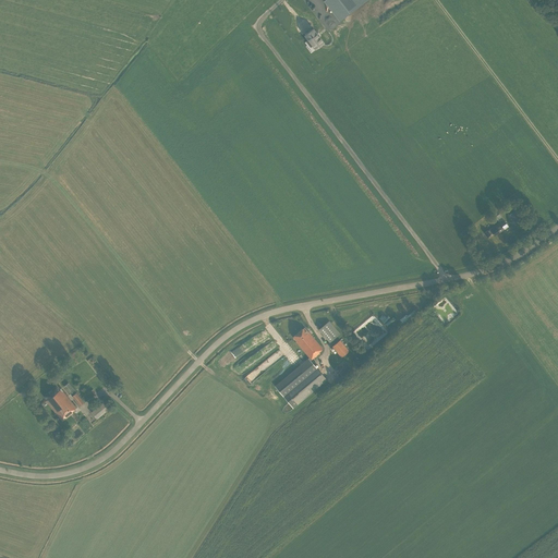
[(328,0),(342,19),(367,0),(328,0)]
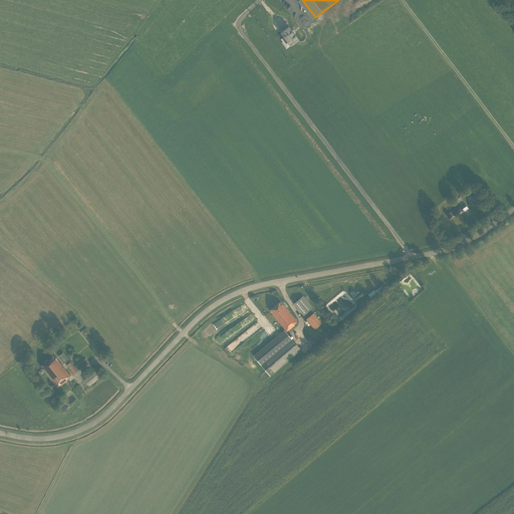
[(289,27),(281,33),(284,37),(282,39),(286,44),(288,42),(290,45),(298,40),(289,27)]
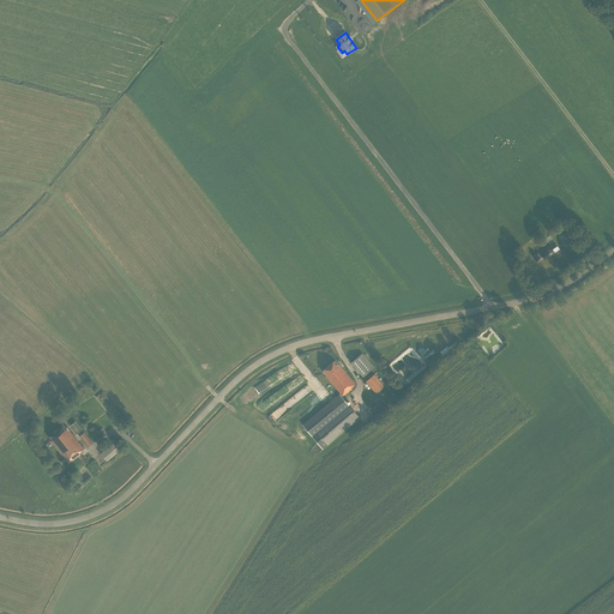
[(573,242),(565,233),(560,236),(569,246),(573,242)]
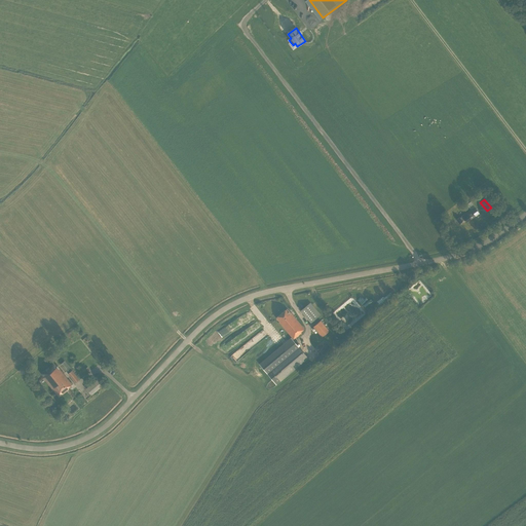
[(479,214),(471,201),(466,204),(471,210),(466,213),(471,220),(479,214)]
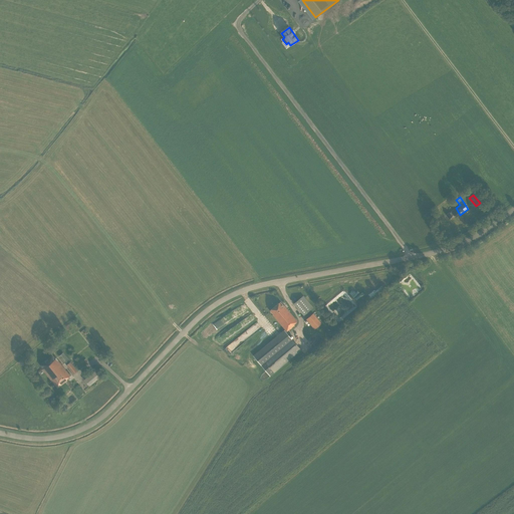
[(451,212),(452,212),(450,213),(449,213),(446,215),(449,219),(454,215),(456,218),(460,215),(456,208),(451,212)]
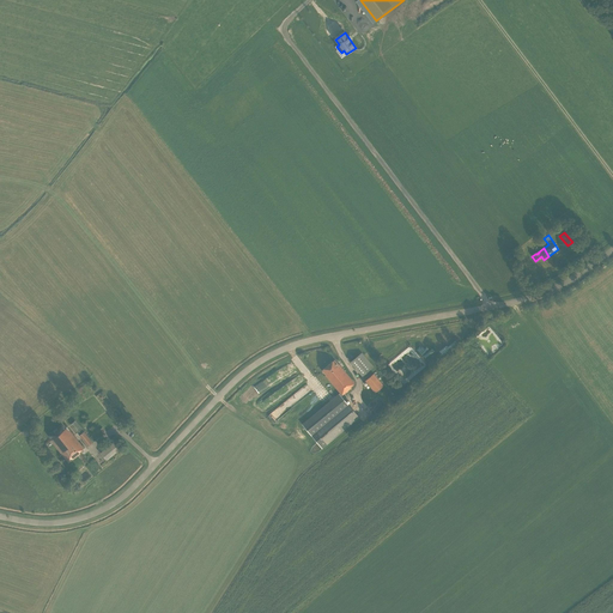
[(475,338),(478,341),(489,333),(492,338),(490,340),(497,350),(503,344),(489,326),(475,338)]
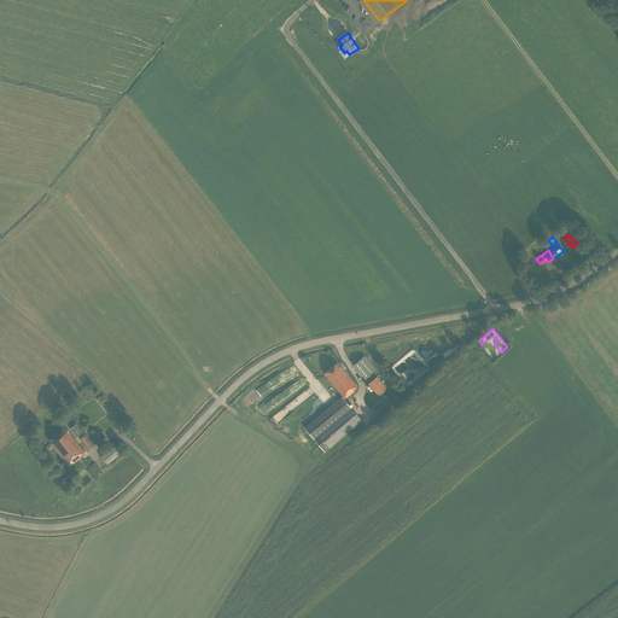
[(414,349),(394,366),(408,385),(430,369),(414,349)]
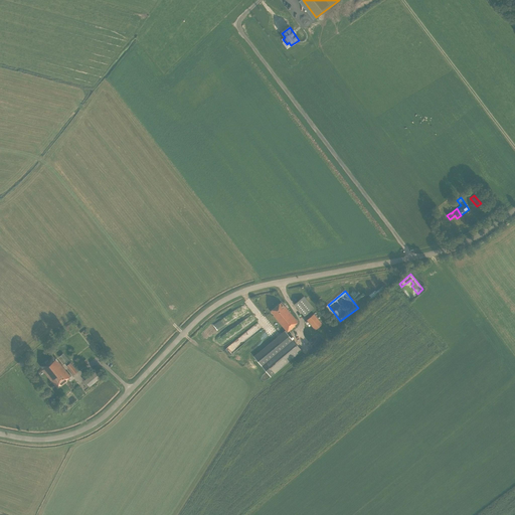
[(304,297),(295,305),(304,316),(313,308),(304,297)]
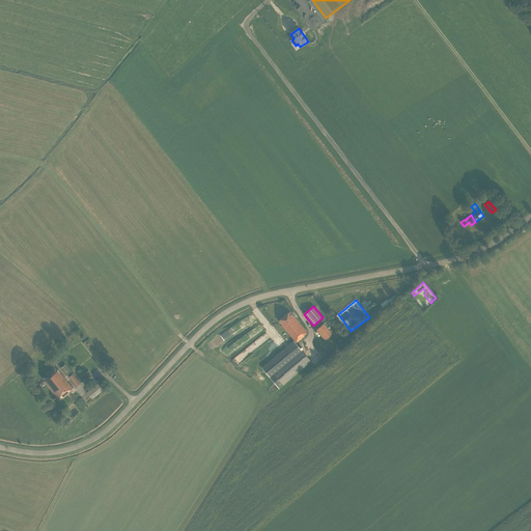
[(296,343),(304,336),(304,335),(307,332),(294,316),(289,312),(279,322),(282,326),(295,341),(282,351),(261,368),(279,389),(311,362),(296,343)]
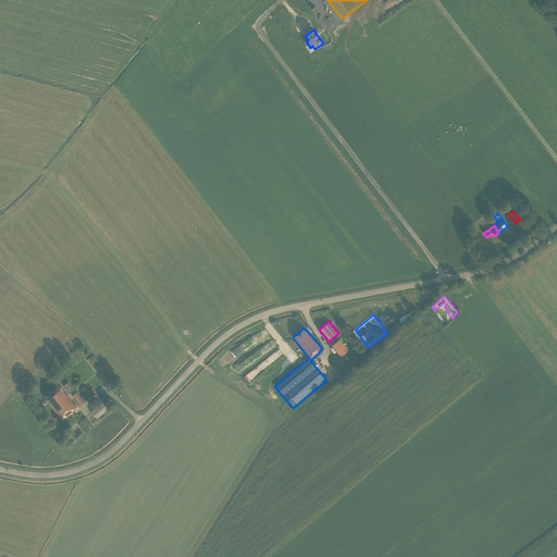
[(272,337),(247,357),(254,364),(279,344),(272,337)]
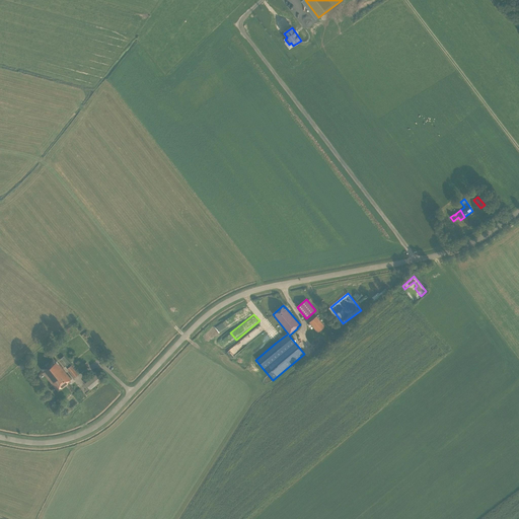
[(316,316),(309,322),(317,332),(324,327),(316,316)]
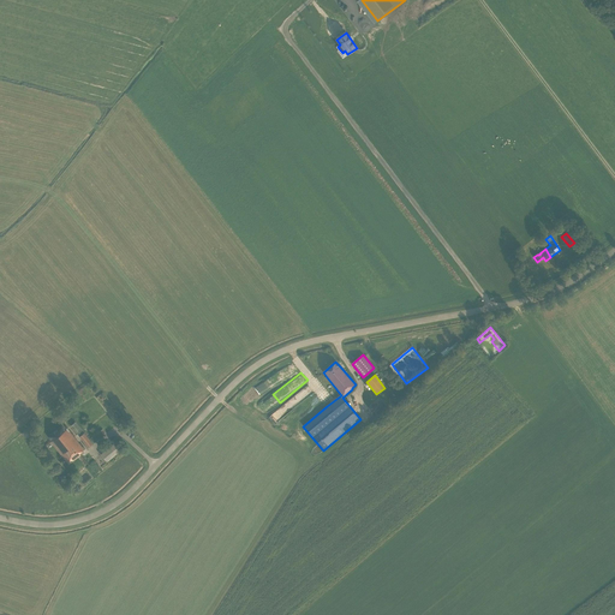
[(303,389),(273,413),(276,419),(306,395),(303,389)]
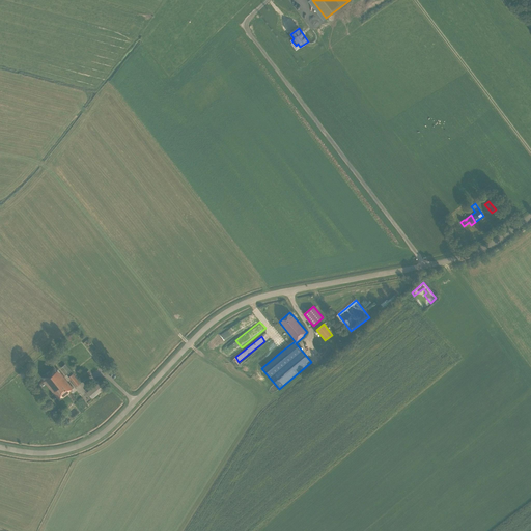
[(261,364),(292,340),(290,338),(260,362),(261,364)]
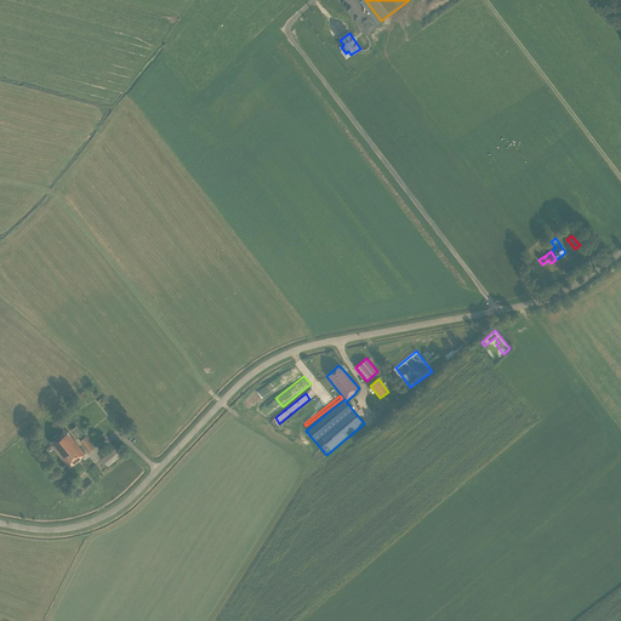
[(265,422),(274,415),(267,405),(257,412),(265,422)]
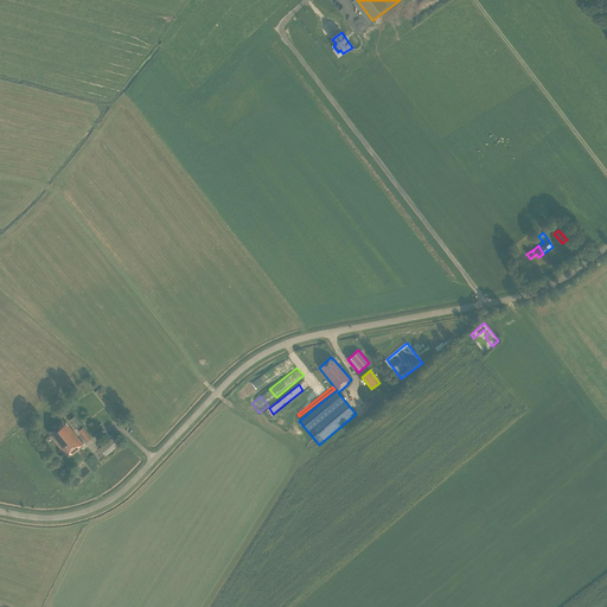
[(76,429),(81,425),(75,416),(70,421),(76,429)]
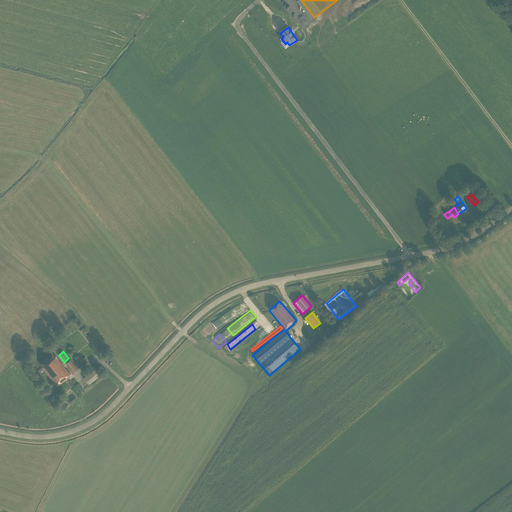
[(42,368),(48,375),(62,364),(56,357),(55,357),(52,354),(40,363),(43,367),(42,368)]
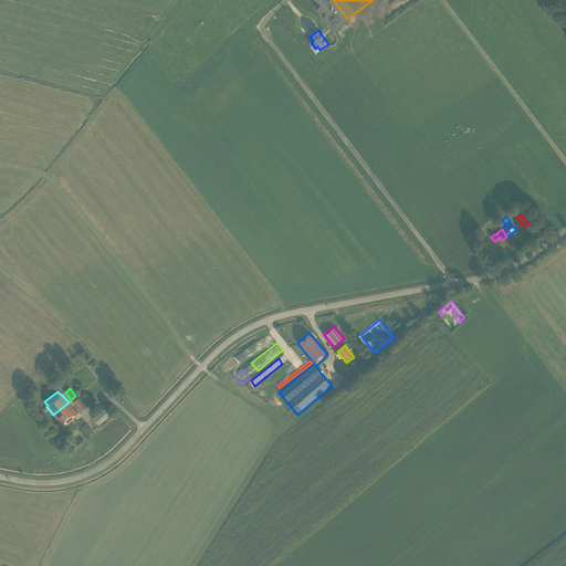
[(77,399),(73,402),(81,412),(85,409),(77,399)]
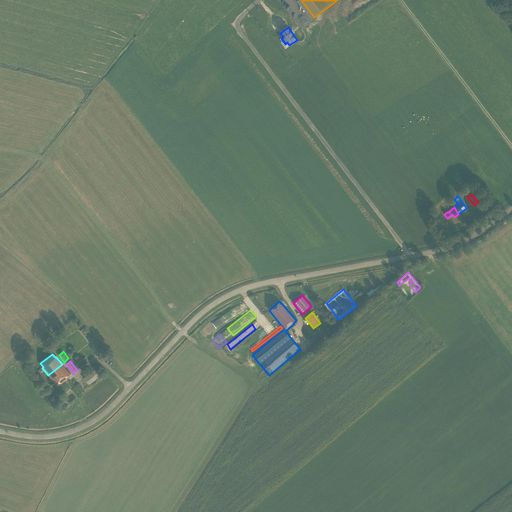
[(70,375),(62,364),(48,375),(57,387),(67,379),(66,378),(70,375)]
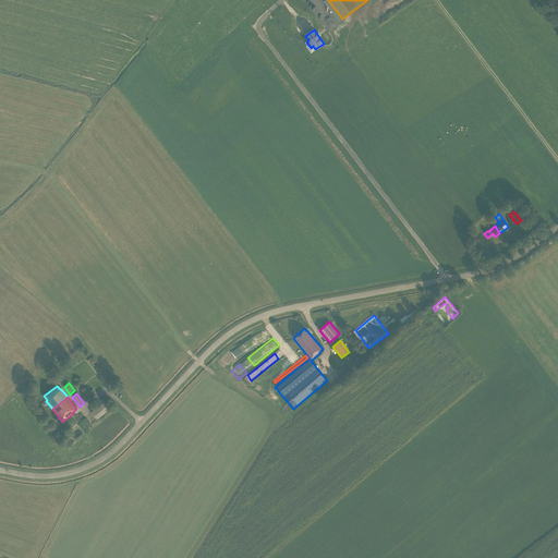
[(91,412),(97,420),(109,410),(102,402),(91,412)]
